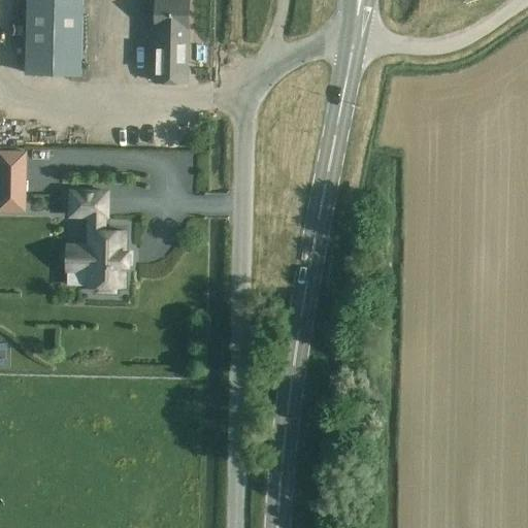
[(83,75),(84,0),(27,0),(26,73),(83,75)]
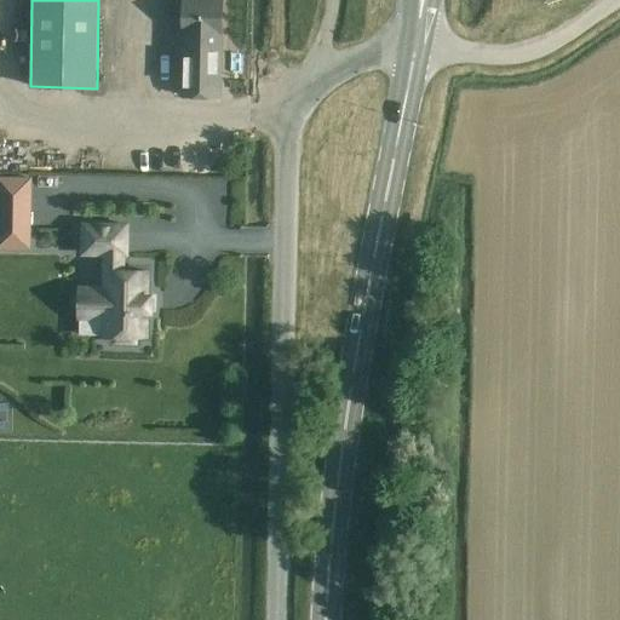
[(181,96),(207,96),(207,46),(208,33),(220,34),(222,0),(219,0),(183,0),(183,44),(182,44),(181,96)]
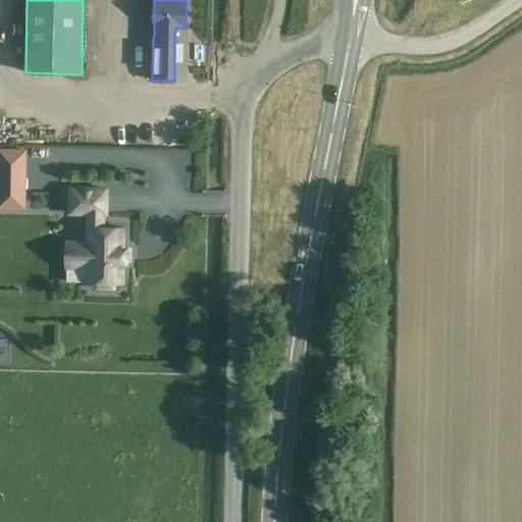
[(0,105),(13,105),(13,93),(0,93),(0,105)]
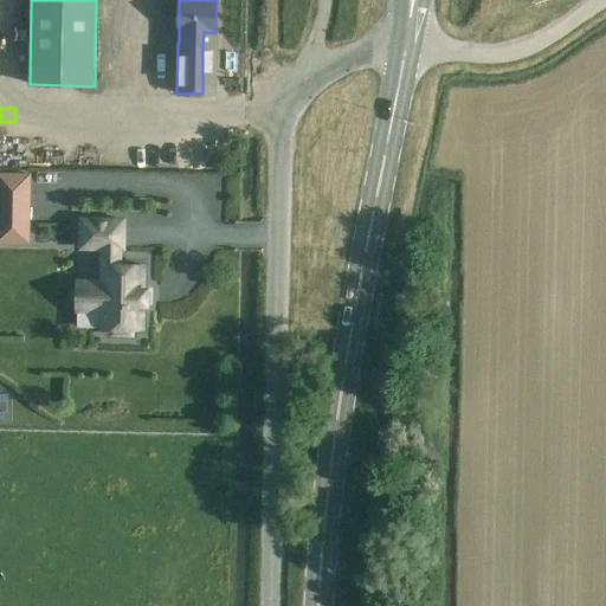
[(0,242),(14,242),(14,225),(30,225),(31,174),(0,173),(0,242)]
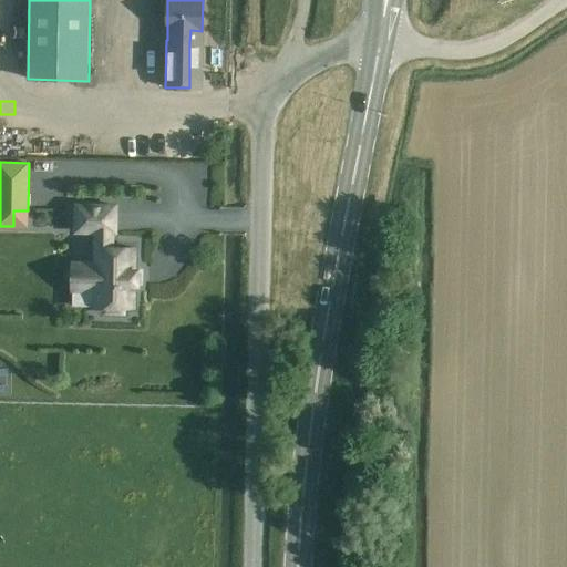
[(133,307),(133,286),(137,286),(137,270),(134,270),(134,248),(112,248),(112,233),(115,233),(115,206),(76,205),(75,232),(96,232),(95,264),(86,263),(85,290),(95,290),(94,306),(104,307),(104,312),(123,312),(123,307),(133,307)]
